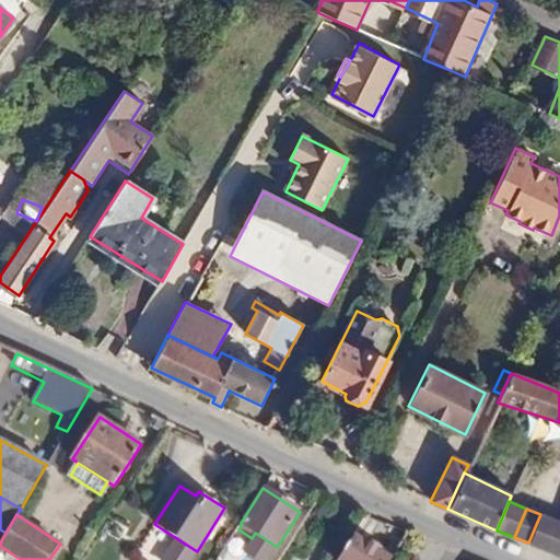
[(528,543),(559,555),(559,522),(540,514),(528,543)]
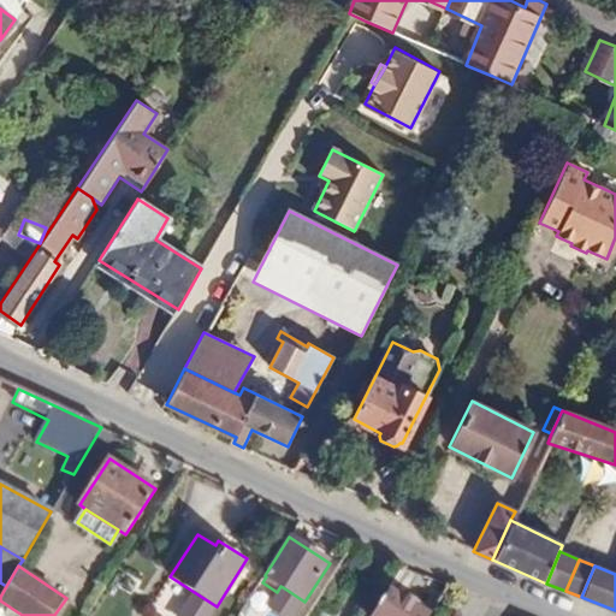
[(209,615),(217,606),(170,576),(149,608),(163,615),(209,615)]
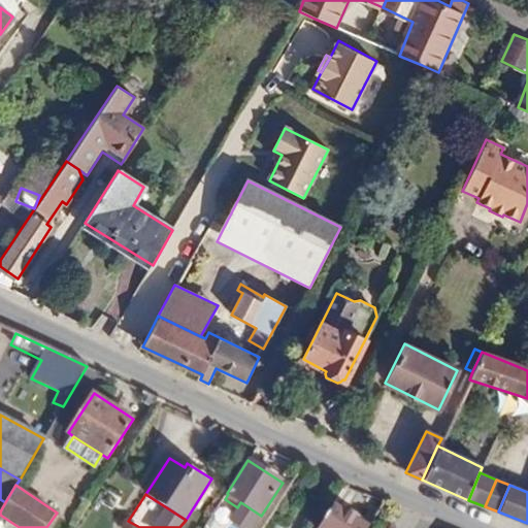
[(240,527),(253,527),(261,516),(242,503),(231,522),(240,527)]
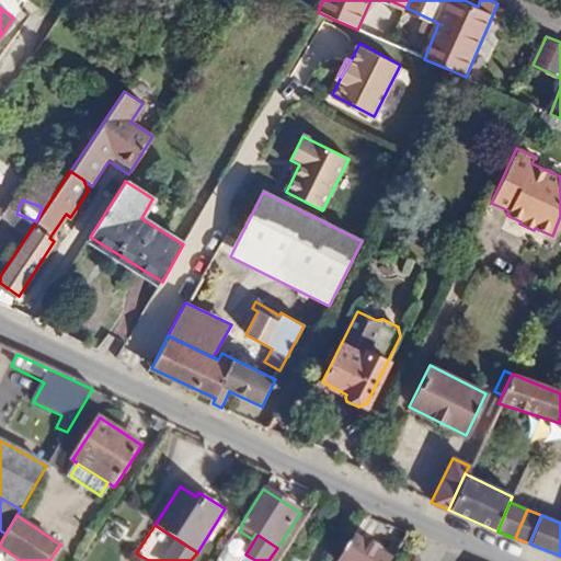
[(392,560),(393,560),(356,536),(339,560),(392,560)]
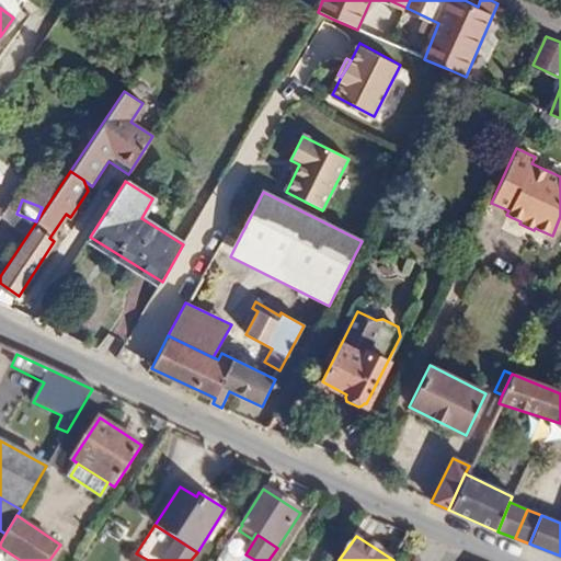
[(0,547),(0,559),(2,560),(20,560),(0,547)]
